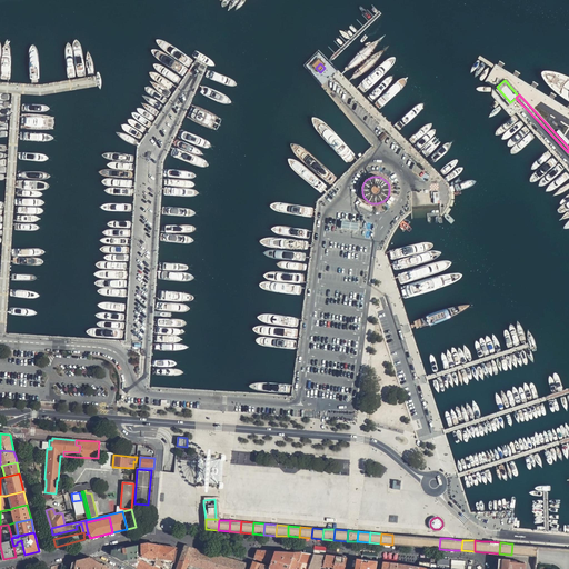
[(156,559),(159,545),(147,543),(141,543),(141,546),(142,556),(156,559)]
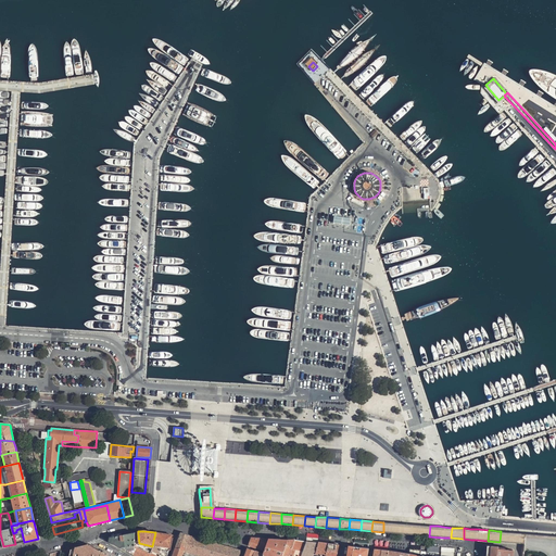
[(501,531),(500,542),(513,543),(513,532),(501,531)]
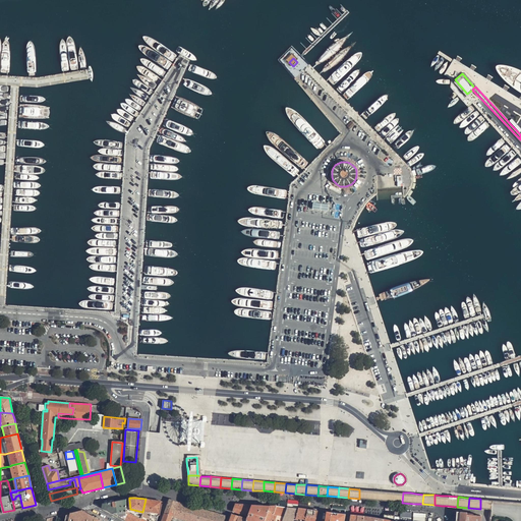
[(104,503),(103,508),(127,520),(139,520),(140,518),(141,517),(142,512),(130,509),(128,508),(128,510),(127,512),(126,511),(126,507),(126,499),(104,503)]
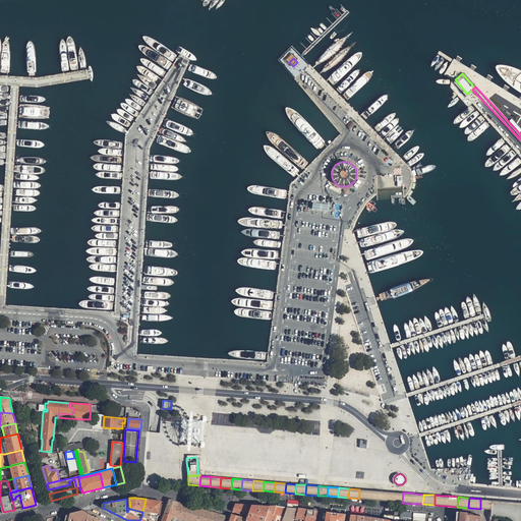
[(141,517),(152,520),(156,520),(158,515),(159,515),(162,504),(163,502),(146,499),(142,512),(141,517)]
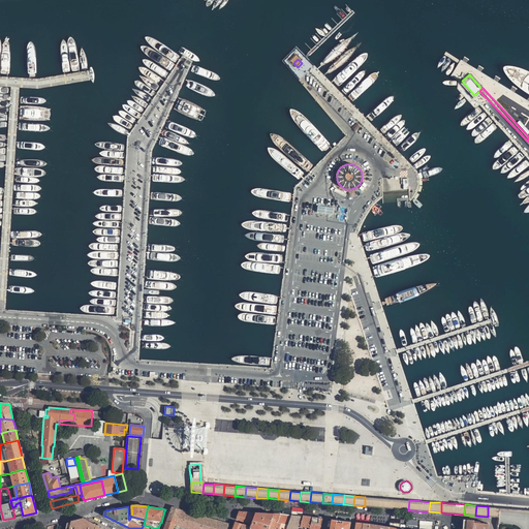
[(488,506),(488,517),(497,518),(498,507),(489,506),(488,506)]
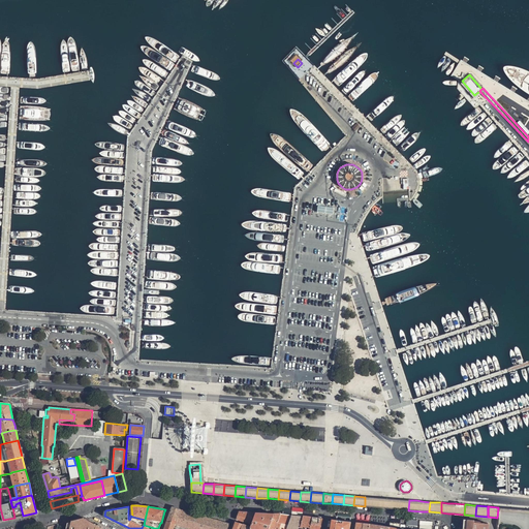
[(164,528),(173,528),(175,524),(175,523),(180,509),(173,507),(168,518),(167,520),(164,528)]
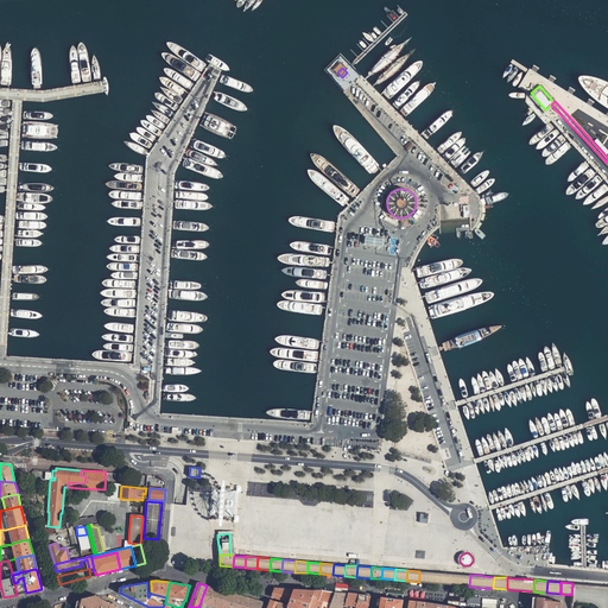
[(219,607),(260,607),(264,601),(207,586),(201,601),(201,602),(219,607)]
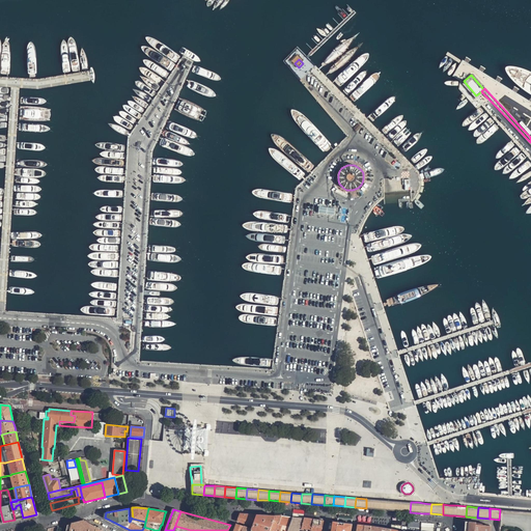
[(256,514),(240,513),(238,521),(252,526),(256,514)]
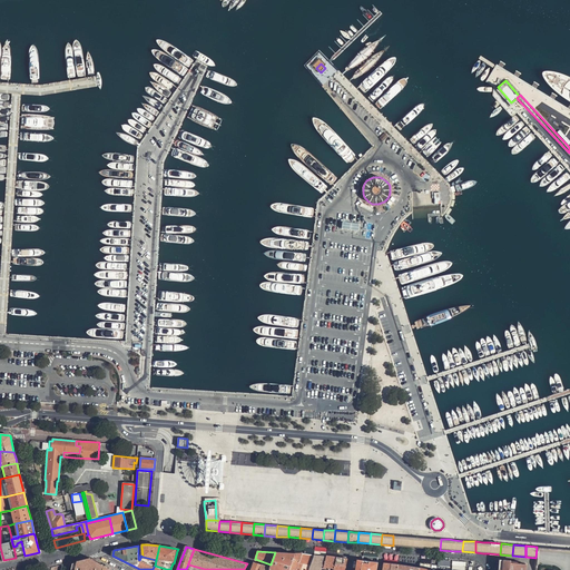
[(288,569),(295,553),(275,552),(271,564),(269,568),(267,569),(288,569)]
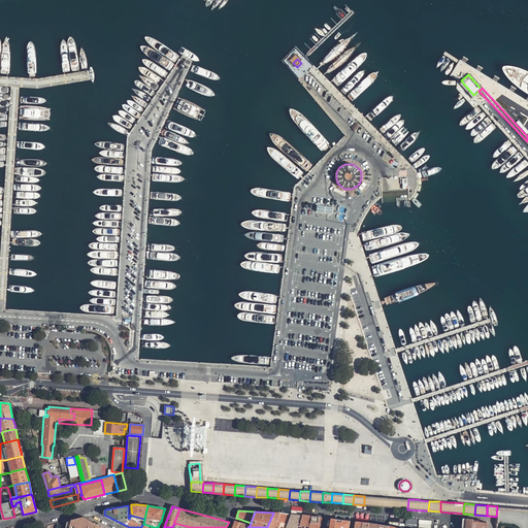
[(267,527),(274,527),(279,514),(281,513),(273,513),(267,527)]
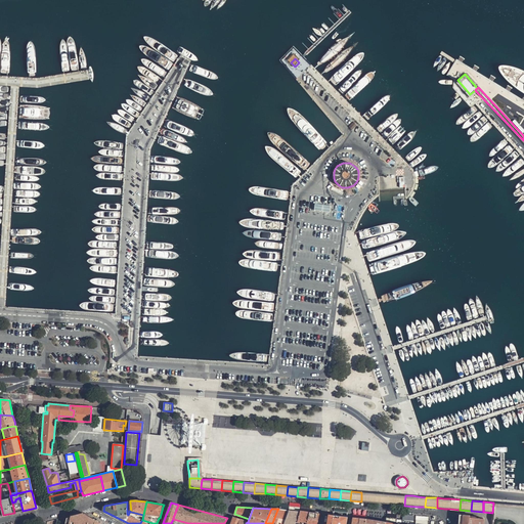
[(272,523),(285,523),(290,511),(277,510),(272,523)]
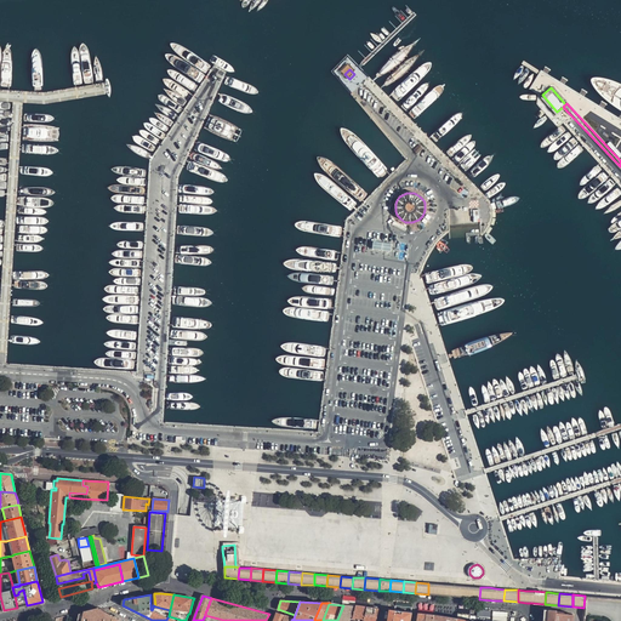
[(337,620),(349,620),(352,617),(355,607),(343,605),(337,620)]
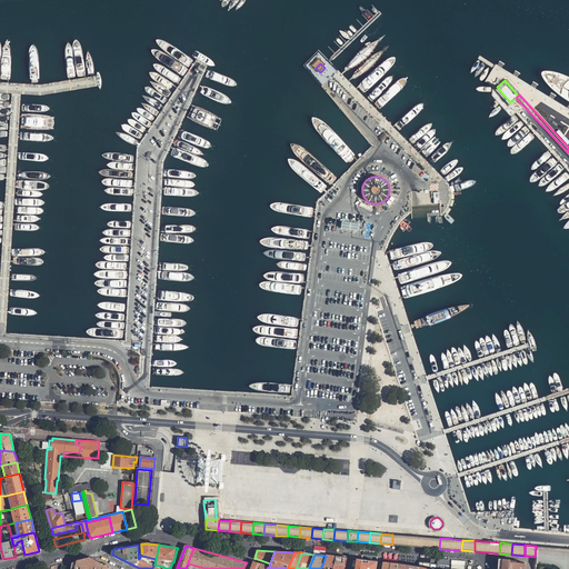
[(322,566),(327,567),(332,568),(336,556),(326,555),(326,556),(322,566)]
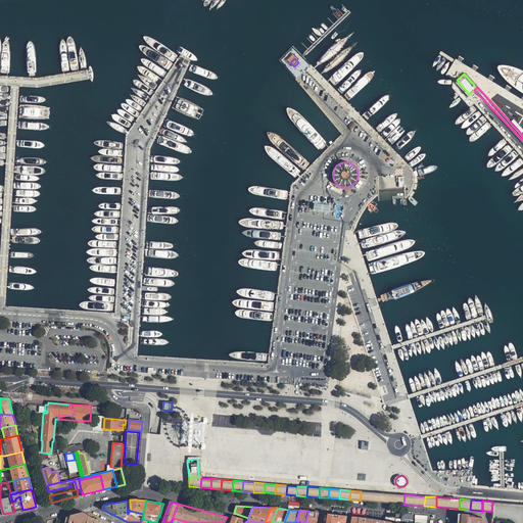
[(305,522),(316,522),(319,513),(308,511),(305,522)]
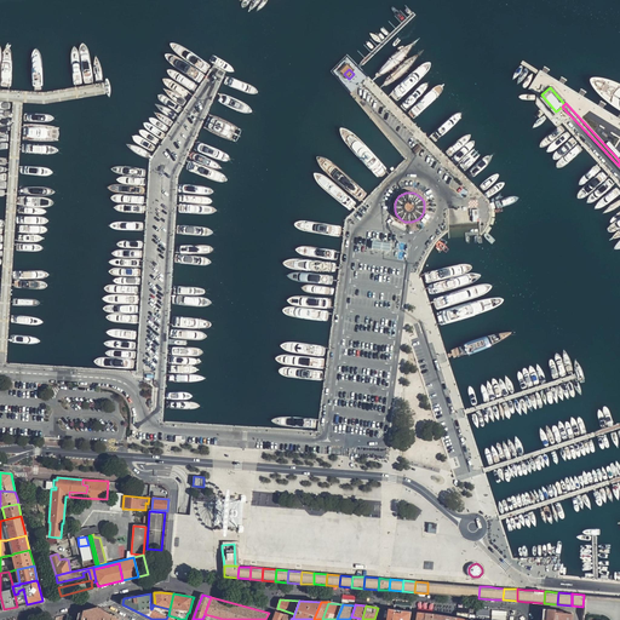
[(67,618),(65,619),(121,619),(104,610),(91,608),(84,609),(84,612),(81,612),(79,613),(76,619),(67,618)]
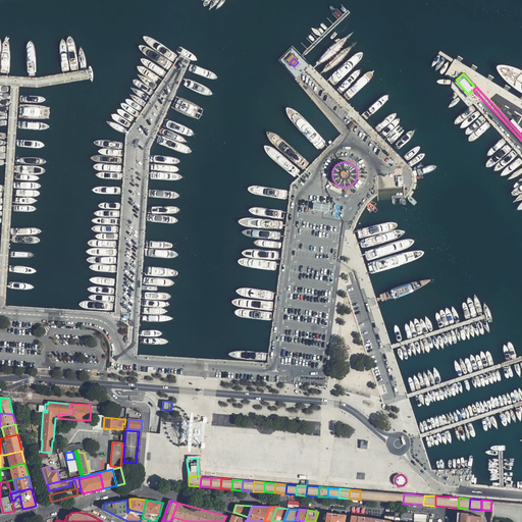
[(480,521),(481,517),(468,515),(468,513),(458,512),(457,521),(462,521),(480,521)]
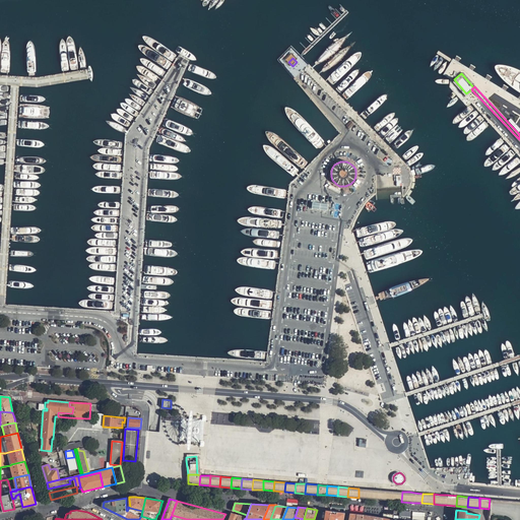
[(343,519),(344,513),(326,511),(325,518),(324,519),(343,519)]
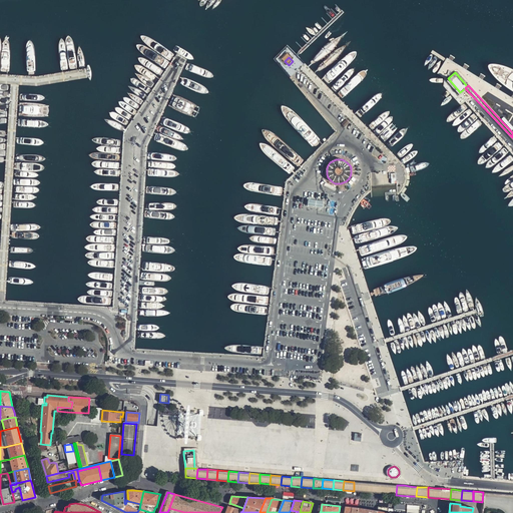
[(413,512),(406,512),(407,509),(405,509),(406,505),(395,504),(393,512),(413,512)]
